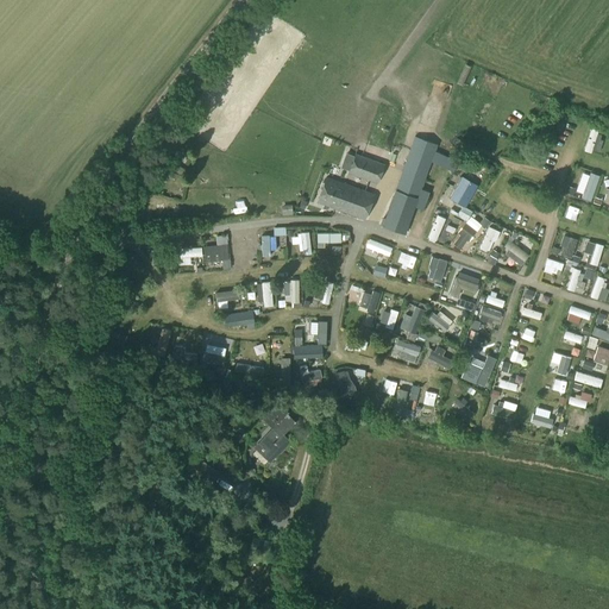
[(591,127),(584,151),(590,154),(595,139),(597,133),(598,130),(591,127)]
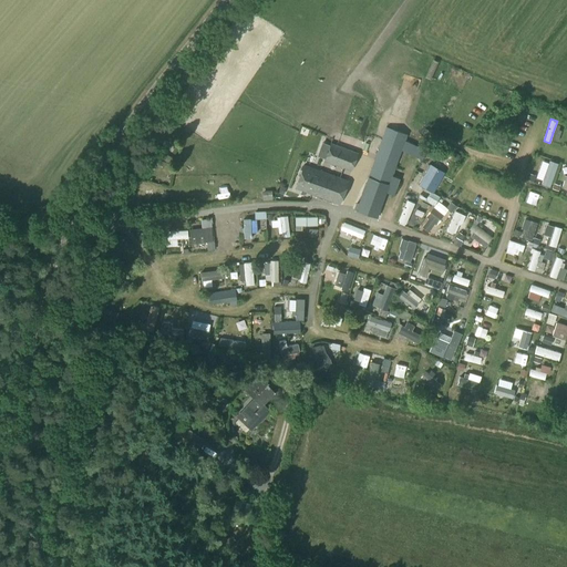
[(381,142),(356,210),(377,218),(404,142),(406,135),(387,127),(381,142)]
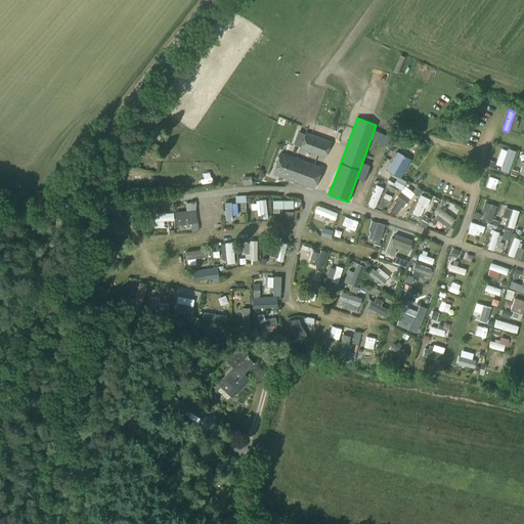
[(148,119),(141,131),(139,137),(146,141),(151,131),(157,123),(148,119)]
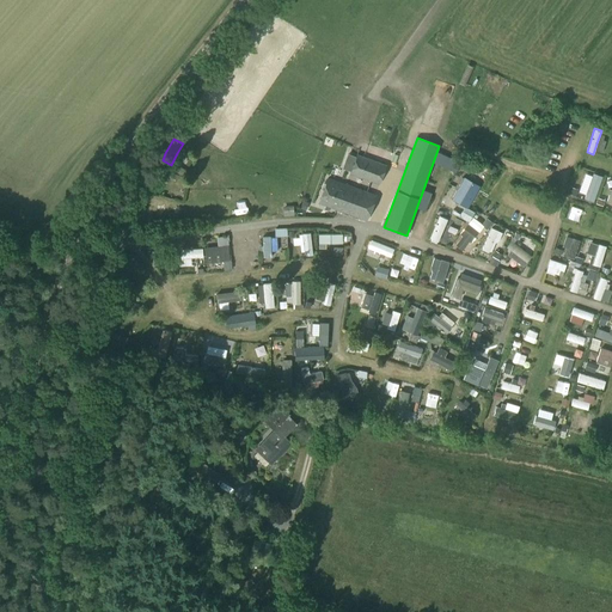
[(348,153),(342,169),(352,172),(350,173),(379,184),(386,166),(357,155),(356,157),(348,153)]
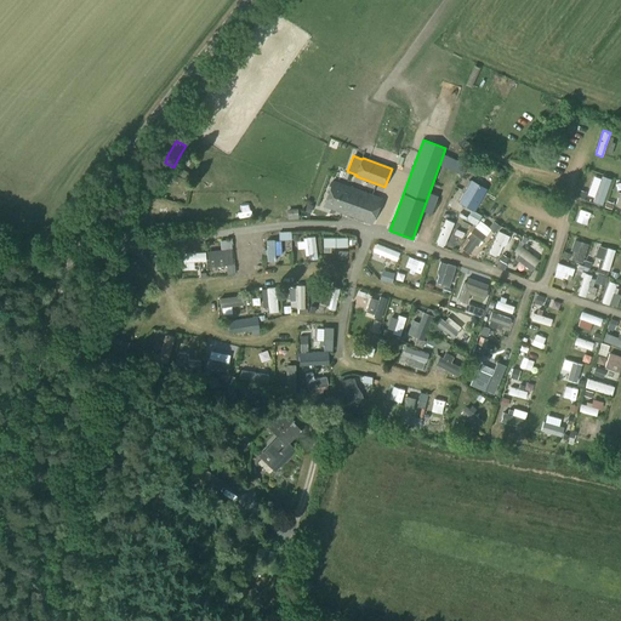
[(180,167),(176,174),(184,178),(188,172),(180,167)]
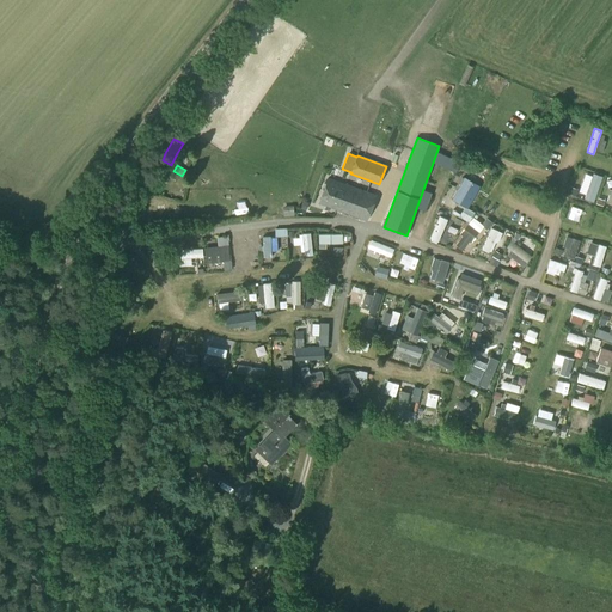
[(160,167),(150,185),(155,189),(161,178),(165,172),(166,171),(160,167)]
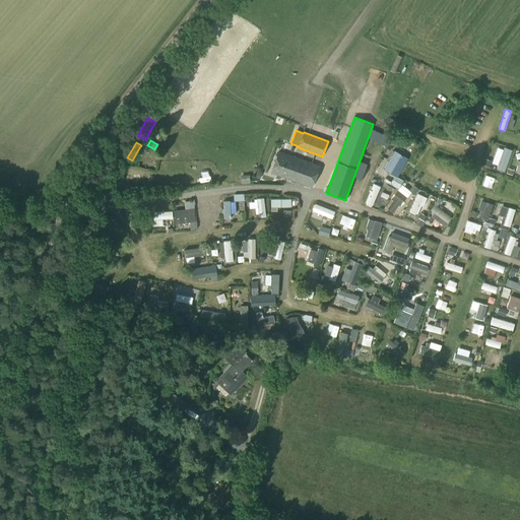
[(504,147),(496,169),(504,171),(511,150),(504,147)]
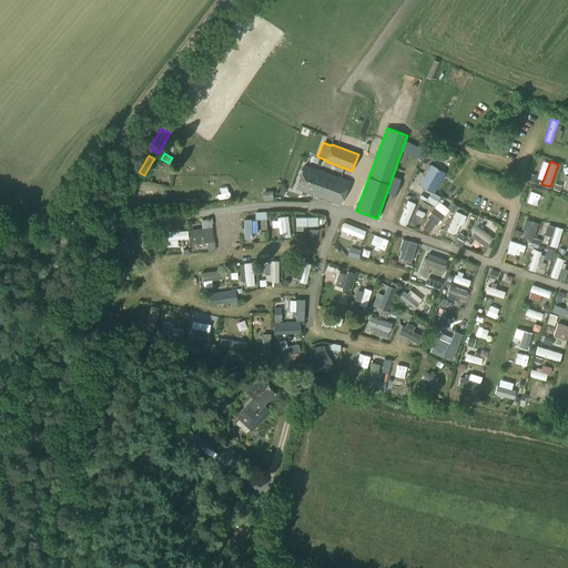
[(444,173),(430,165),(418,185),(433,193),(444,173)]
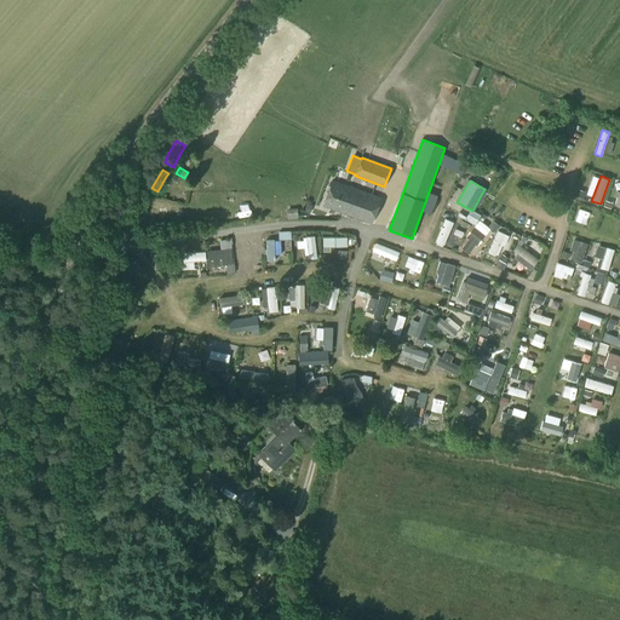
[(323,206),(371,223),(380,199),(332,182),(323,206)]
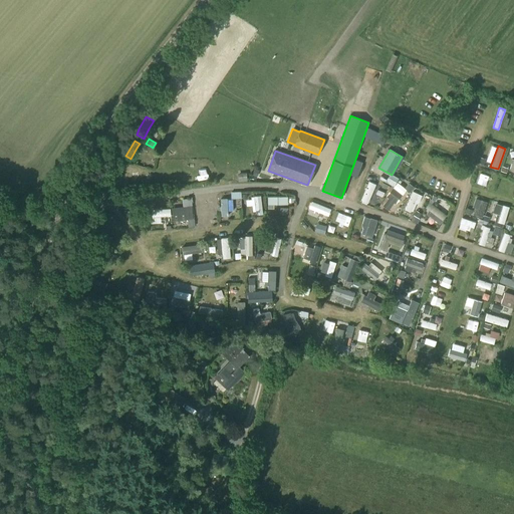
[(387,180),(384,183),(393,187),(398,179),(392,175),(390,174),(387,180)]
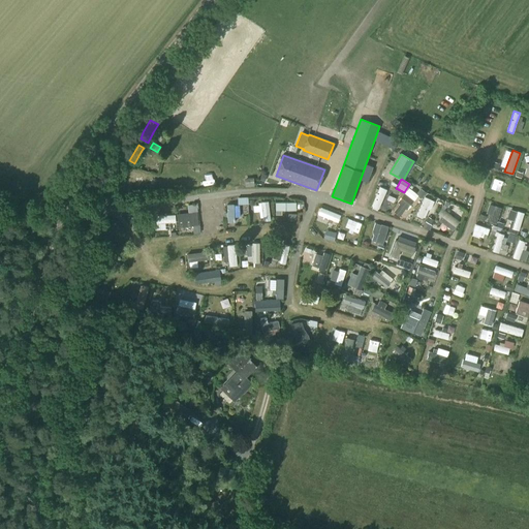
[(421,188),(416,194),(421,198),(426,192),(421,188)]
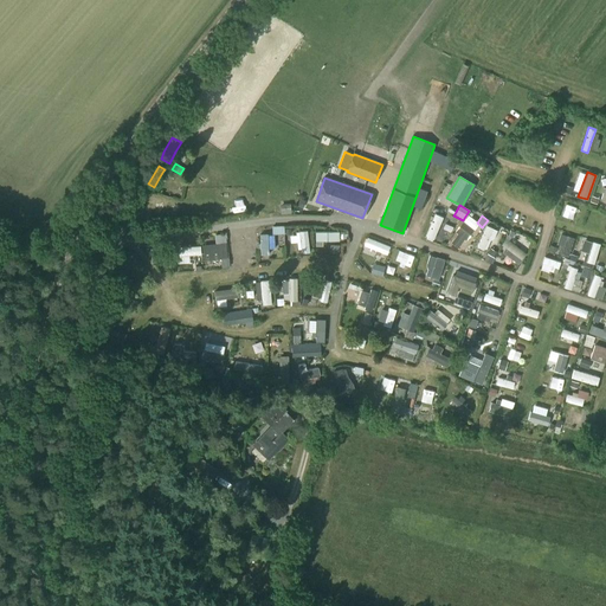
[(455,232),(457,234),(450,243),(457,249),(464,239),(466,240),(474,230),(463,221),(455,232)]
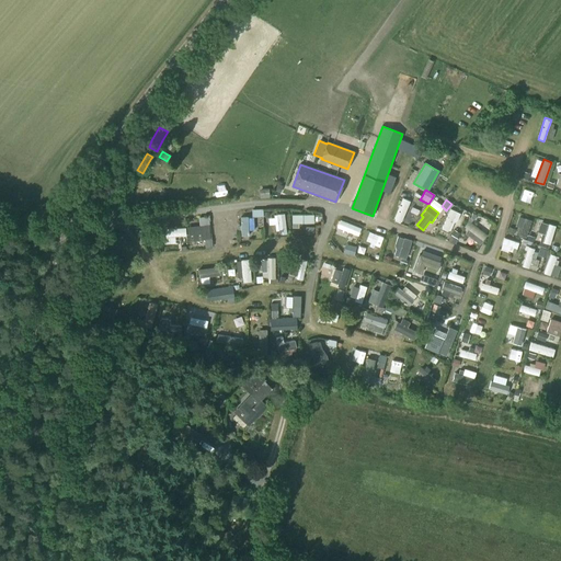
[(450,209),(442,229),(447,231),(448,230),(456,212),(450,209)]
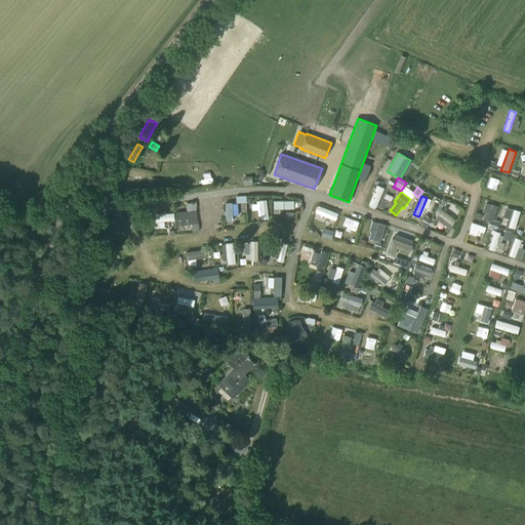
[(266,200),(258,201),(260,219),(268,218),(266,200)]
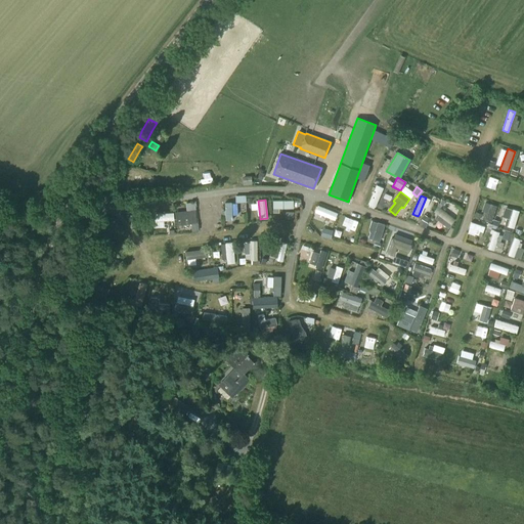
[(272,200),(272,208),(278,208),(293,208),(293,200),(272,200)]
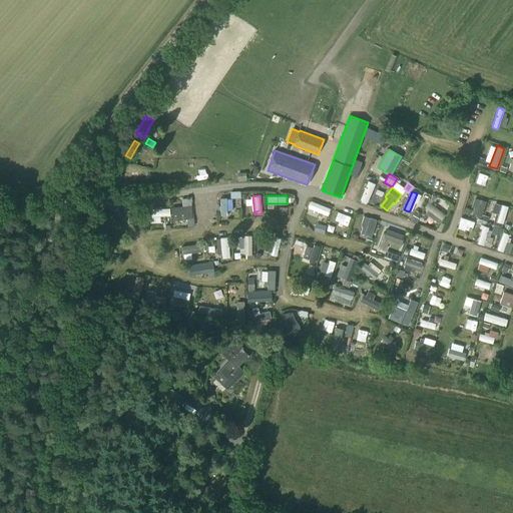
[(182,206),(171,207),(172,221),(187,219),(192,219),(190,198),(181,199),(182,206)]
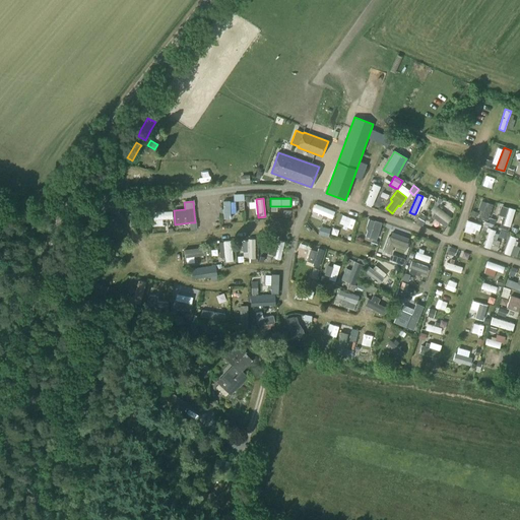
[(483,212),(481,218),(486,220),(493,204),(486,202),(483,212)]
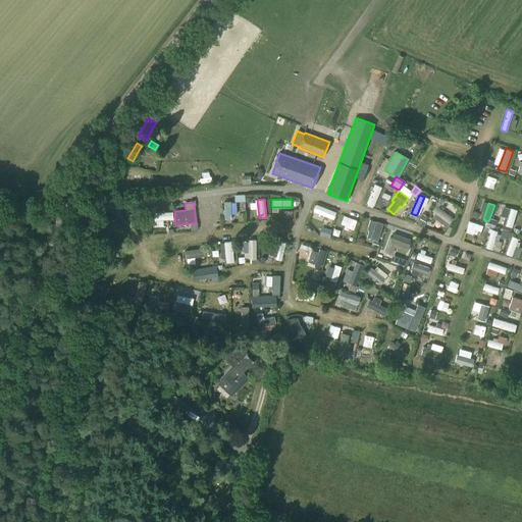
[(316,204),(313,211),(324,215),(328,217),(333,219),(335,212),(316,204)]
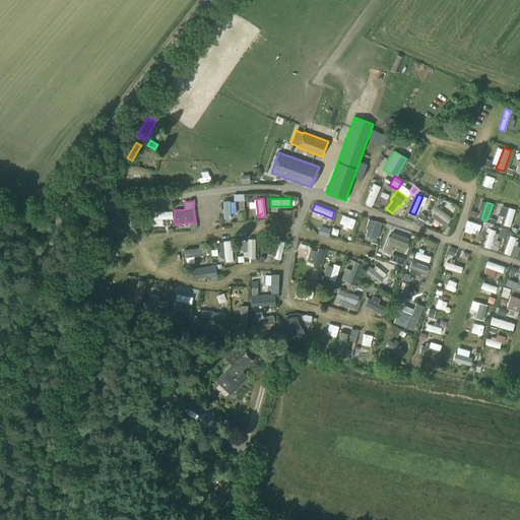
[(434,205),(430,210),(435,213),(448,223),(451,217),(434,205)]
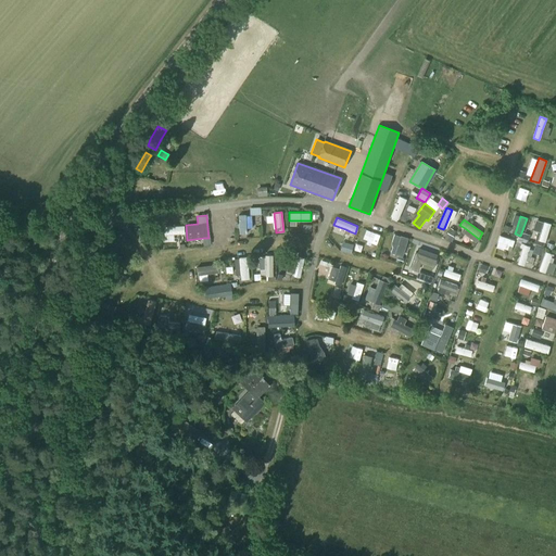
[(230,222),(215,224),(215,229),(222,229),(222,236),(231,236),(230,222)]
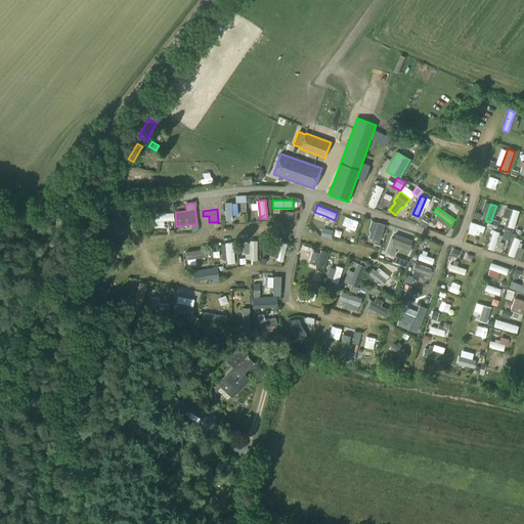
[(509,219),(507,226),(513,228),(514,228),(519,211),(513,209),(509,219)]
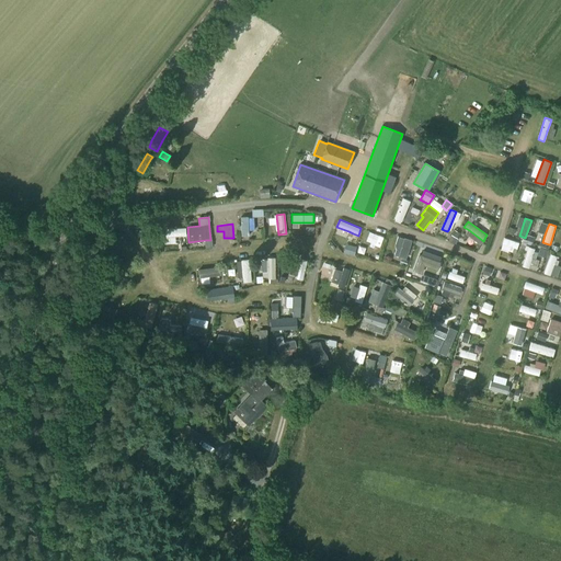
[(185,228),(162,229),(163,238),(186,237),(185,228)]
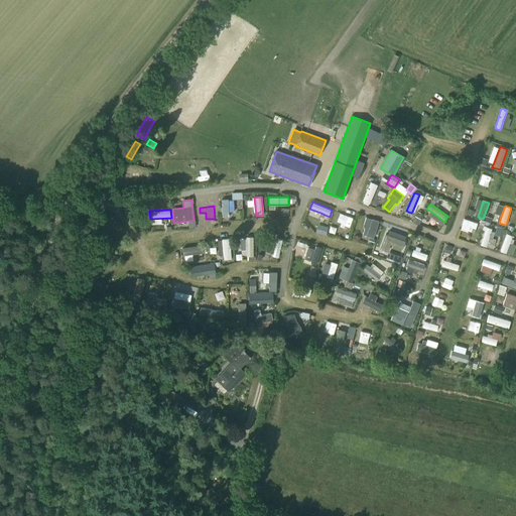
[(147,211),(128,212),(128,224),(137,223),(137,221),(138,219),(147,218),(147,211)]
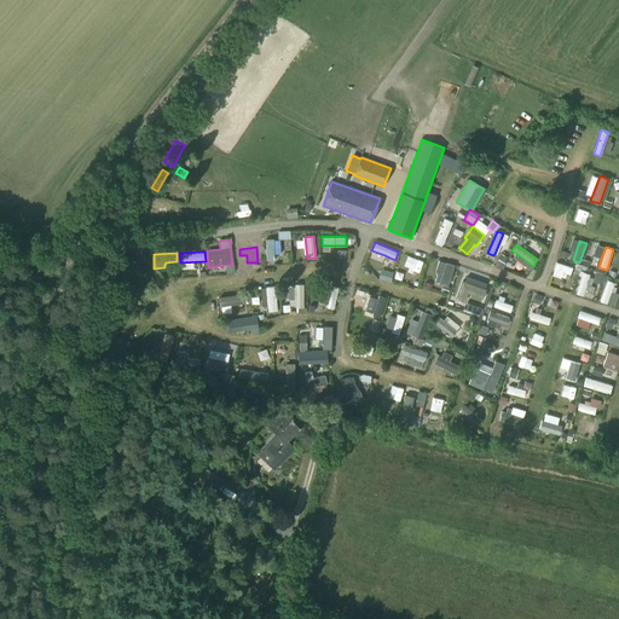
[(596,266),(594,271),(605,275),(606,270),(599,267),(601,259),(599,258),(596,266)]
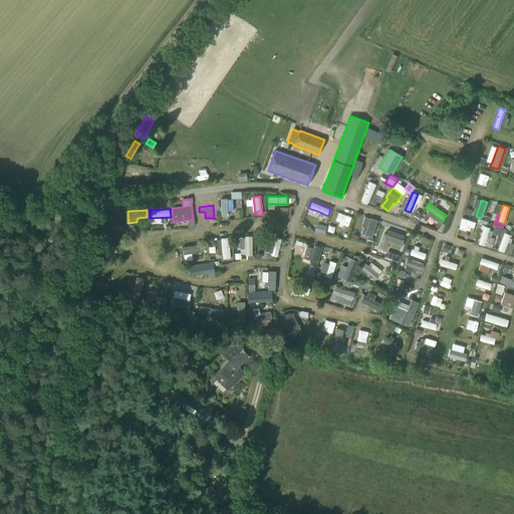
[(366,229),(364,235),(368,236),(371,237),(376,220),(369,218),(366,229)]
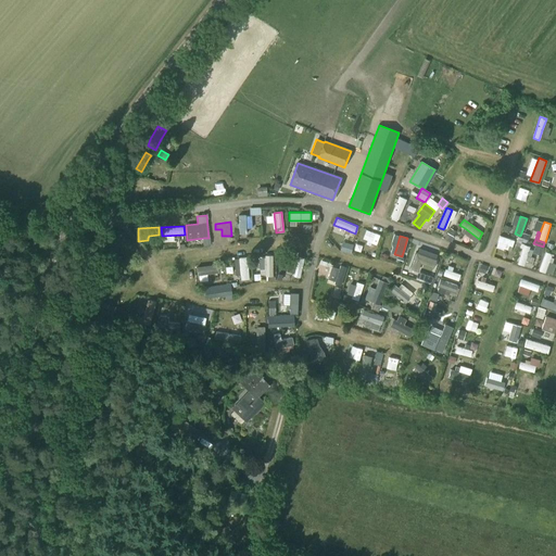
[(500,236),(497,241),(508,245),(513,247),(515,240),(500,236)]
